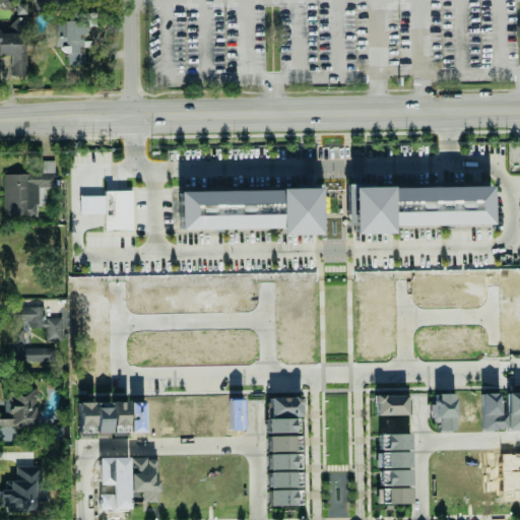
[(14,13),(25,13),(24,3),(14,3),(14,13)]
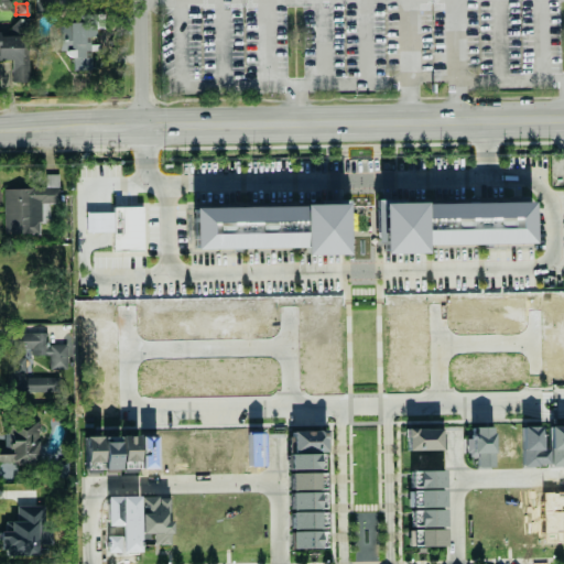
[(73,69),(90,69),(90,50),(99,50),(99,44),(89,44),(89,36),(96,36),(96,28),(106,28),(106,13),(78,13),(78,22),(65,22),(66,40),(57,40),(58,50),(73,50),(73,69)]
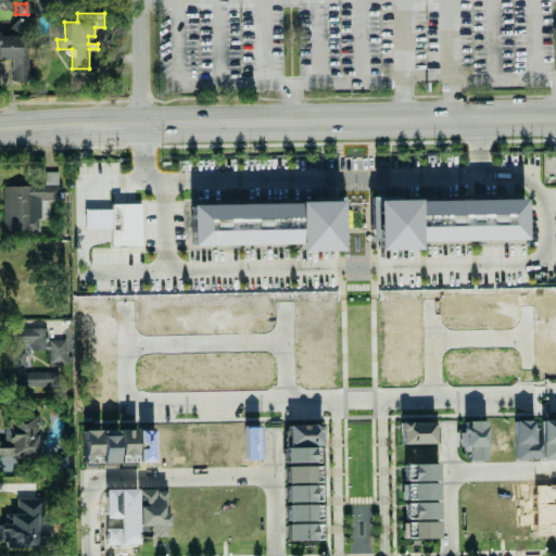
[(20,73),(20,35),(0,35),(0,60),(10,60),(10,73),(20,73)]
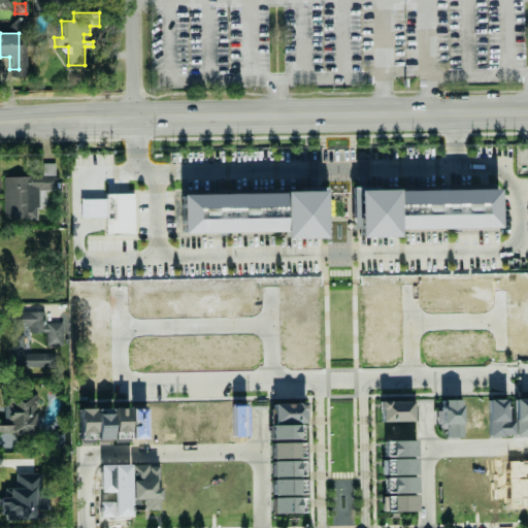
[(3,175),(3,219),(36,218),(36,207),(46,207),(45,190),(56,190),(56,162),(42,162),(42,175),(3,175)]
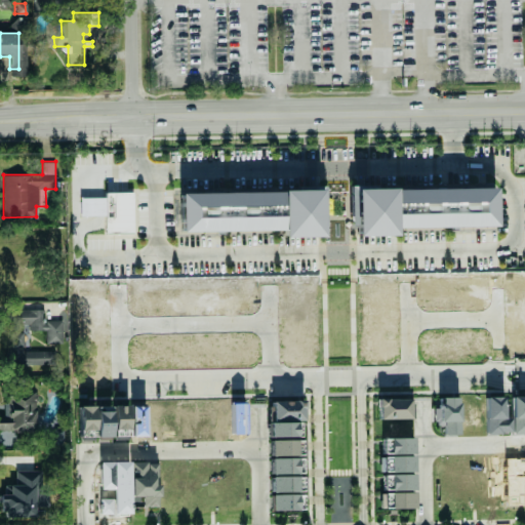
[(359,180),(493,178),(494,228),(360,230),(359,180)]
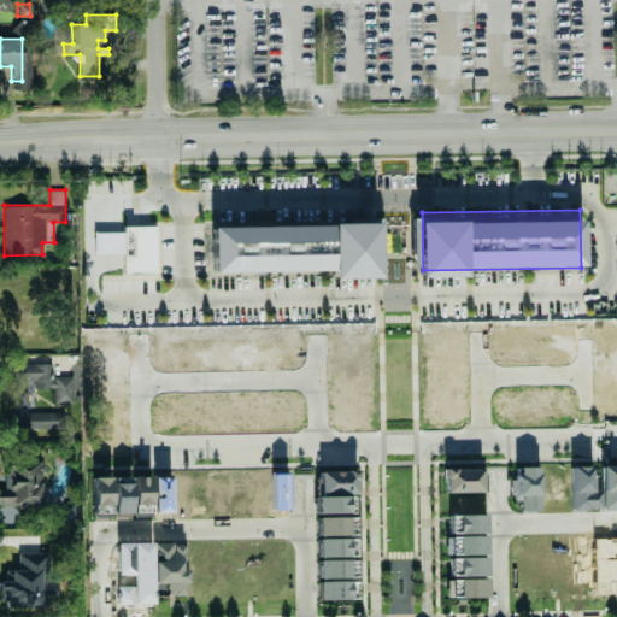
[(216,215),(374,212),(375,270),(217,272),(216,215)]
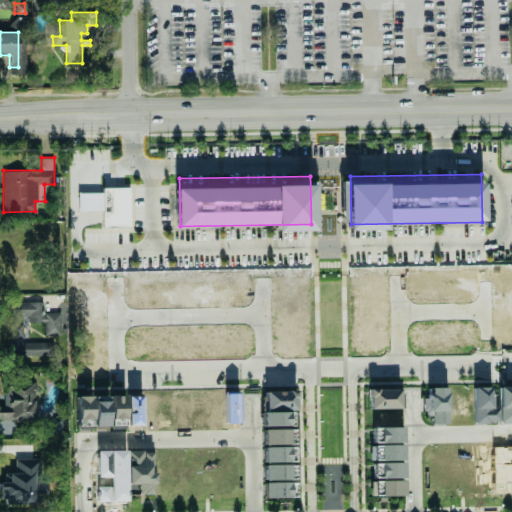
[(77,192),(77,210),(102,210),(102,227),(130,227),(129,187),(101,187),(101,192),(77,192)]
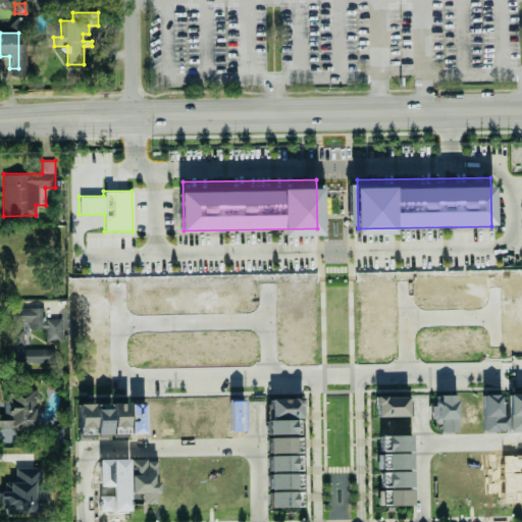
[(61,342),(61,318),(44,317),(44,308),(14,307),(13,324),(46,325),(45,342),(61,342)]
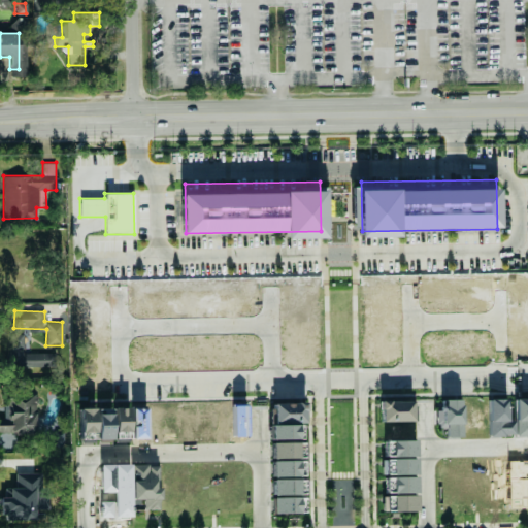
[(0,433),(36,433),(35,392),(6,392),(7,422),(0,422),(0,433)]
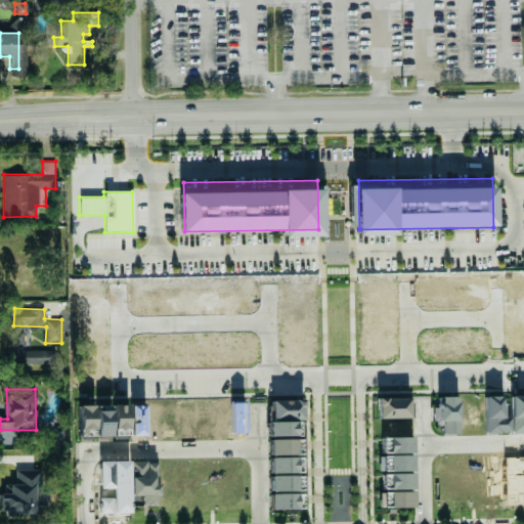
[(457,433),(456,396),(437,396),(437,405),(432,406),(432,423),(442,423),(442,433),(457,433)]
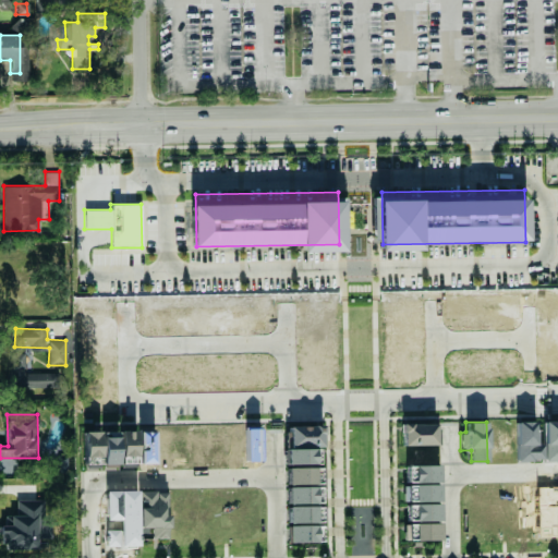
[(435,423),(400,424),(401,445),(435,444),(435,423)]
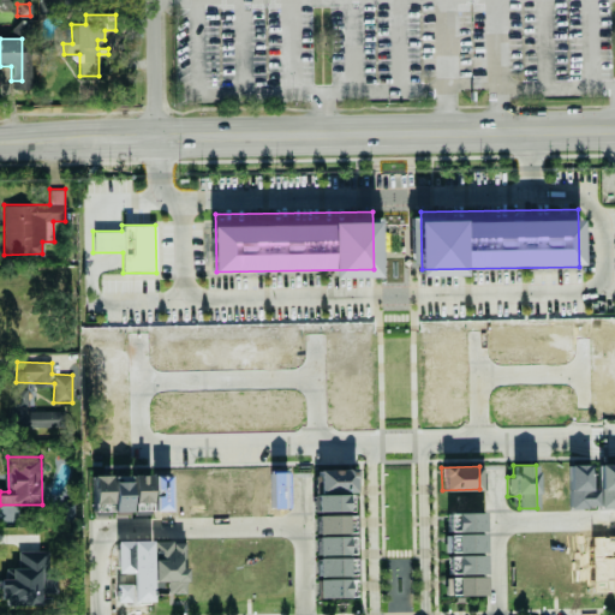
[(353,469),(316,470),(317,493),(354,491),(353,469)]
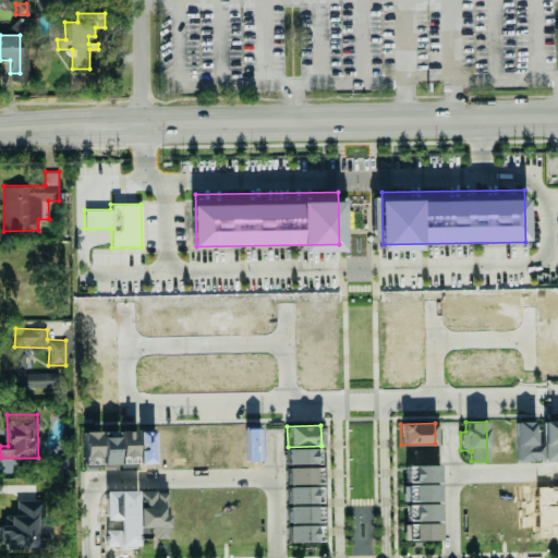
[(83,432),(83,456),(102,456),(102,465),(135,464),(134,431),(83,432)]
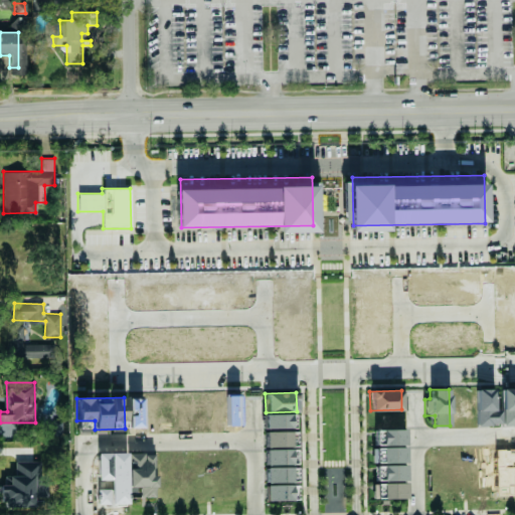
[(263,427),(293,428),(293,414),(264,413),(263,427)]
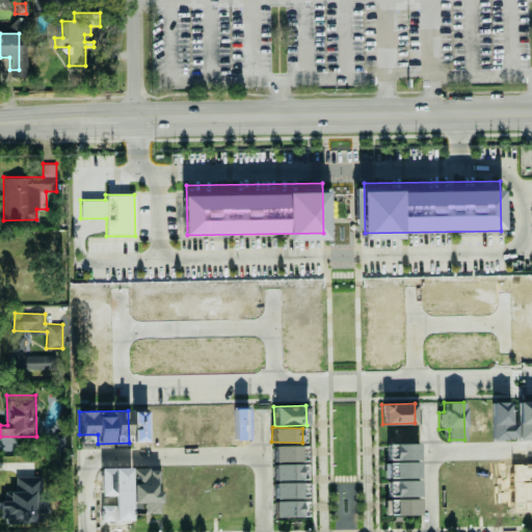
[(419,514),(418,443),(392,444),(394,520),(401,520),(401,515),(419,514)]
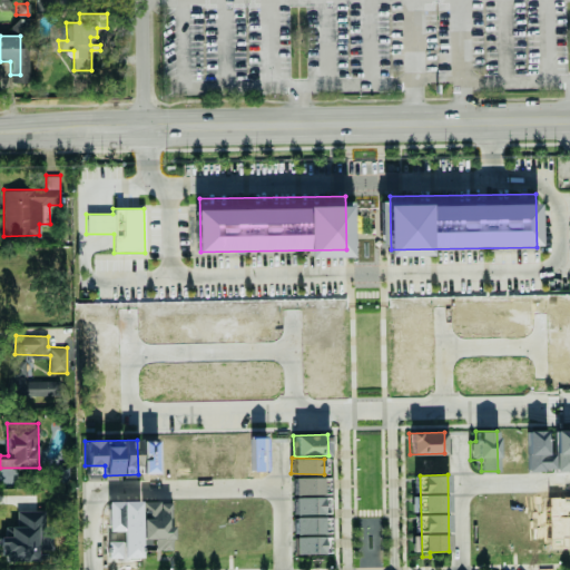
[(325,494),(325,477),(291,478),(291,494),(325,494)]
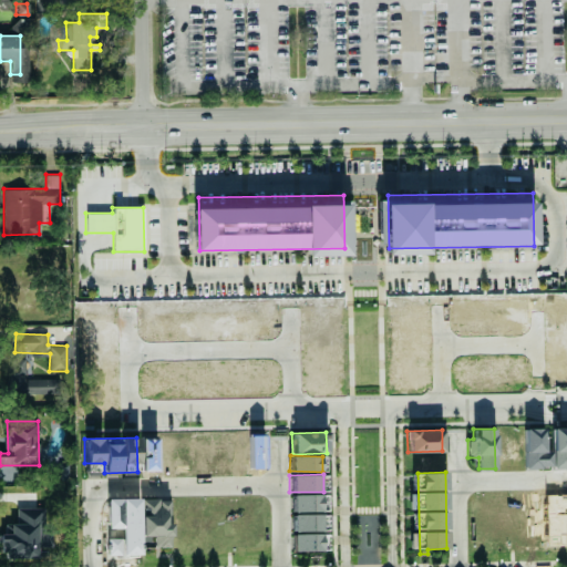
[(289,512),(323,512),(323,494),(289,494),(289,512)]
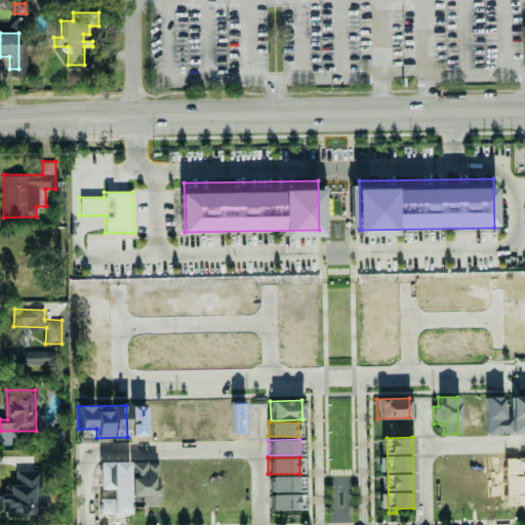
[(157,462),(128,462),(128,461),(98,461),(99,489),(112,489),(113,497),(98,497),(98,514),(129,513),(129,497),(143,496),(143,506),(158,506),(157,462)]
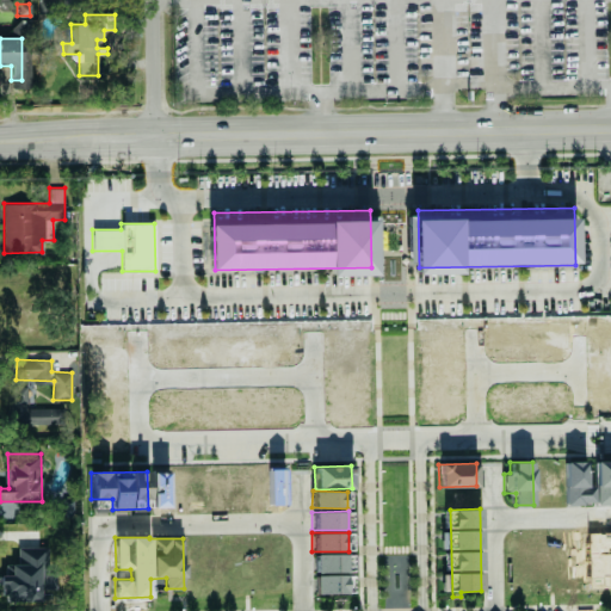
[(17,548),(18,563),(1,565),(1,593),(7,593),(7,602),(41,602),(41,561),(48,561),(48,547),(17,548)]
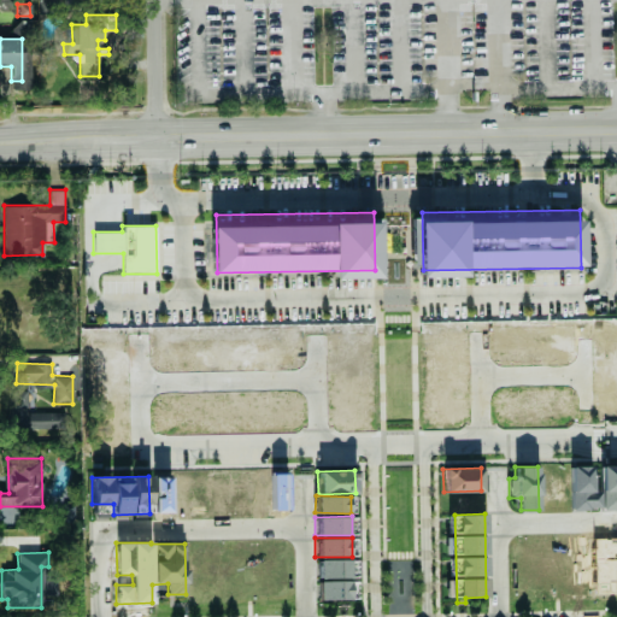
[(352,579),(352,559),(316,559),(316,599),(353,599),(353,579),(352,579)]
